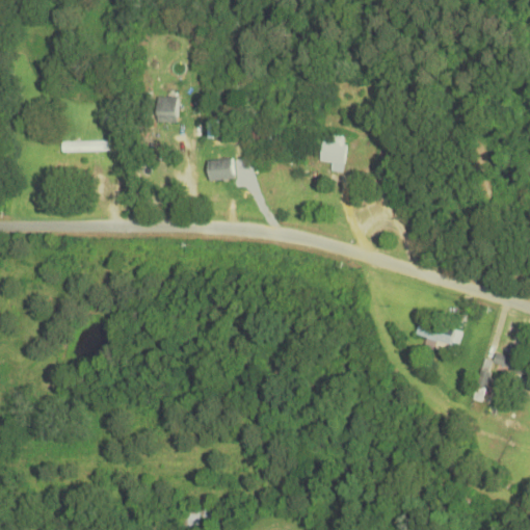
[(176,96),(155,96),(155,122),(176,122),(176,96)]
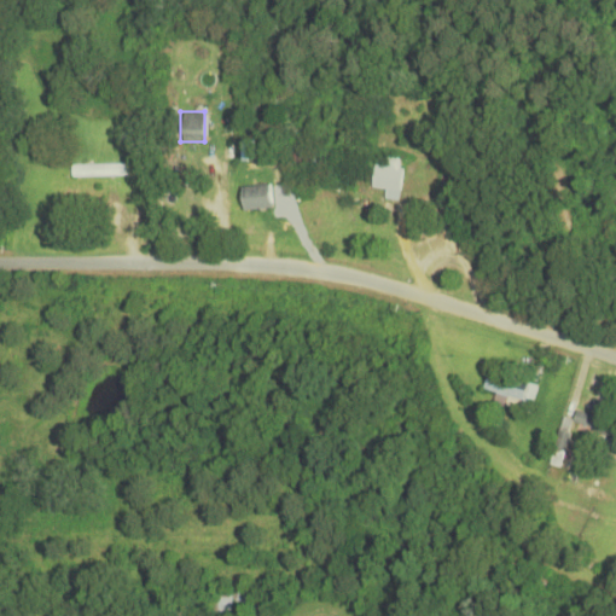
[(391,157),(385,161),(367,170),(381,192),(404,178),(391,157)]
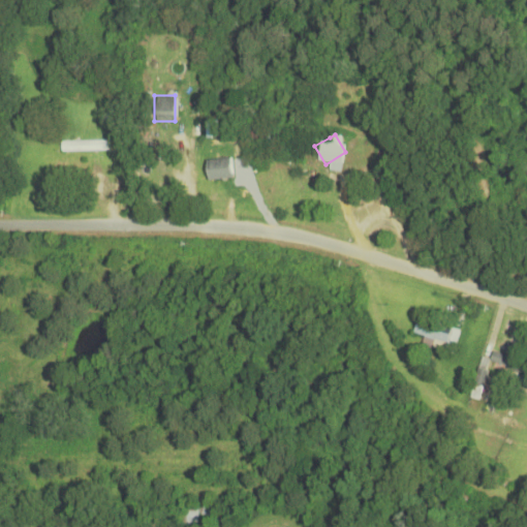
[(107,140),(59,140),(59,149),(107,149),(107,140)]
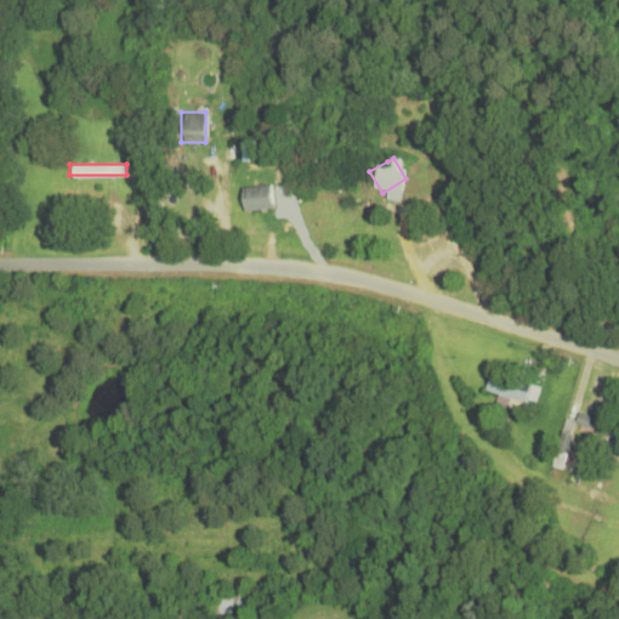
[(242,210),(272,209),(270,185),(239,187),(242,210)]
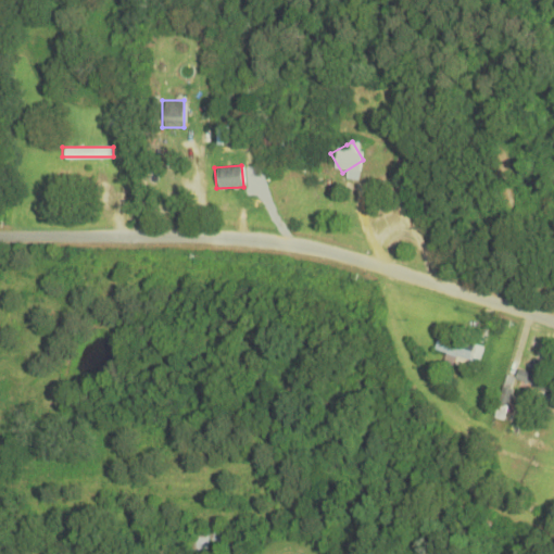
[(432,350),(470,361),(475,343),(438,334),(432,350)]
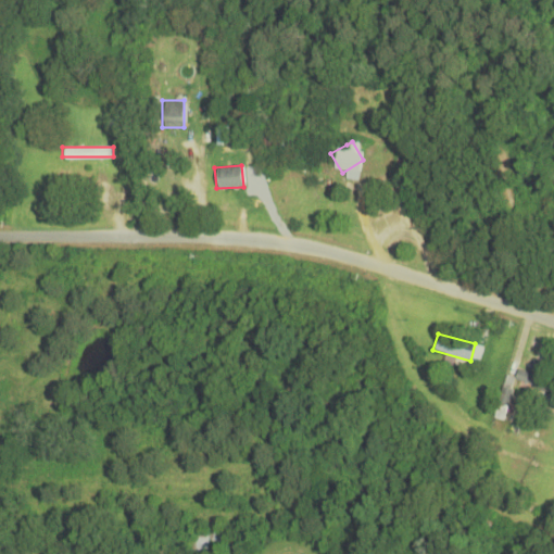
[(553,374),(514,374),(514,389),(553,389),(553,374)]
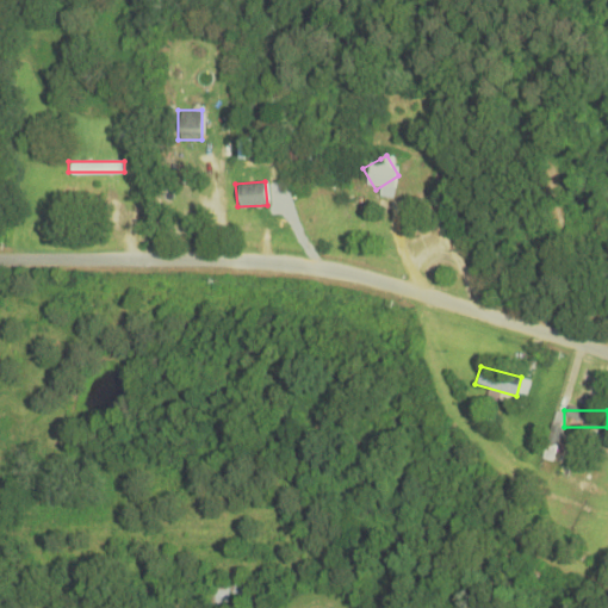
[(244,582),(209,581),(208,603),(243,605),(244,582)]
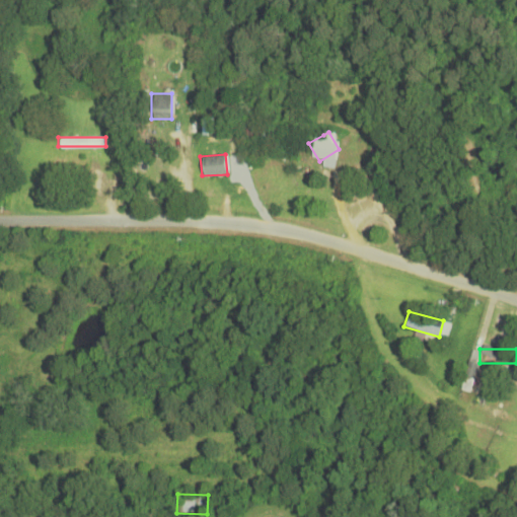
All buildings are outlined.
